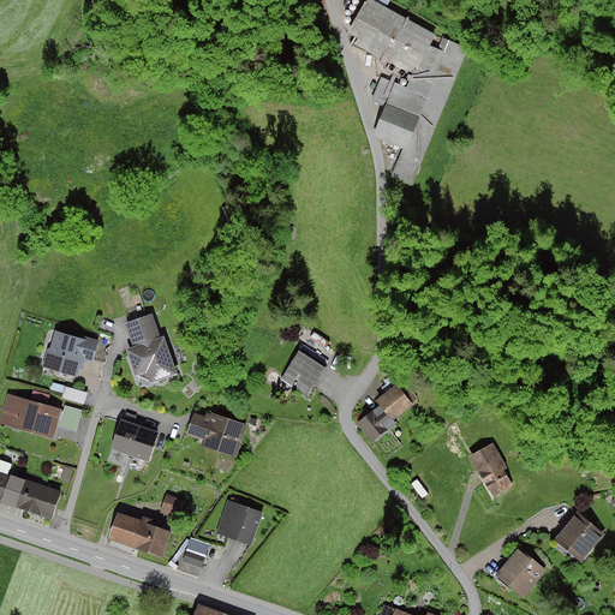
[(436,35),(371,0),(365,0),(347,34),(358,39),(353,46),(412,75),(430,45),(436,35)]
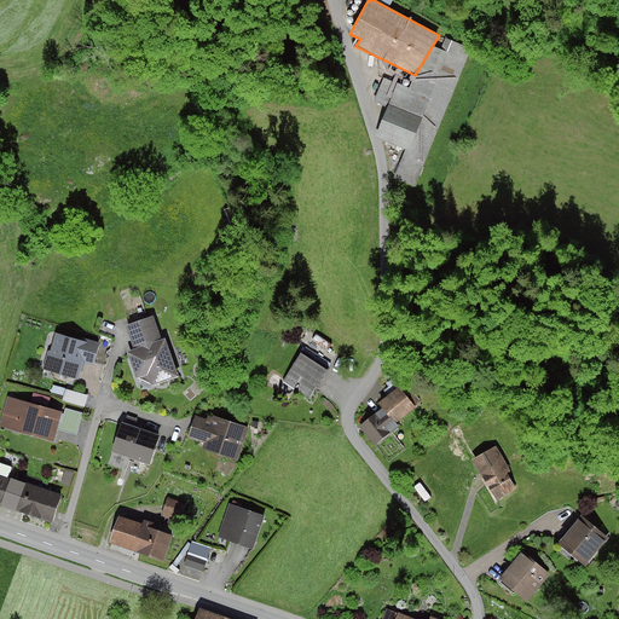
[(374,102),(388,108),(376,138),(405,150),(394,179),(416,187),(472,48),(446,38),(441,50),(433,45),(415,75),(410,88),(383,79),(374,102)]
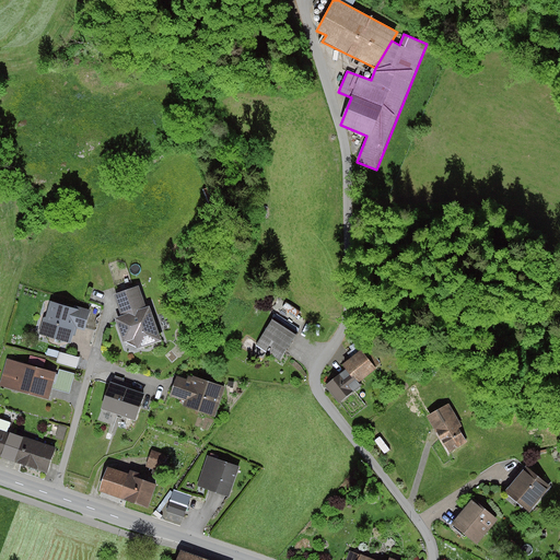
[(121,316),(115,318),(124,342),(125,342),(137,348),(137,350),(162,341),(150,306),(147,307),(139,286),(114,294),(121,316)]
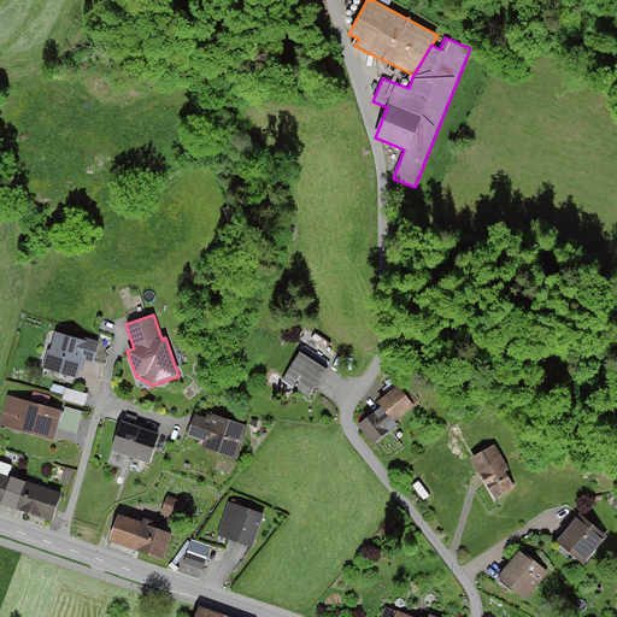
[(81,339),(56,331),(51,350),(47,351),(42,368),(78,378),(81,370),(83,369),(86,363),(94,365),(95,360),(100,341),(82,336),(81,339)]
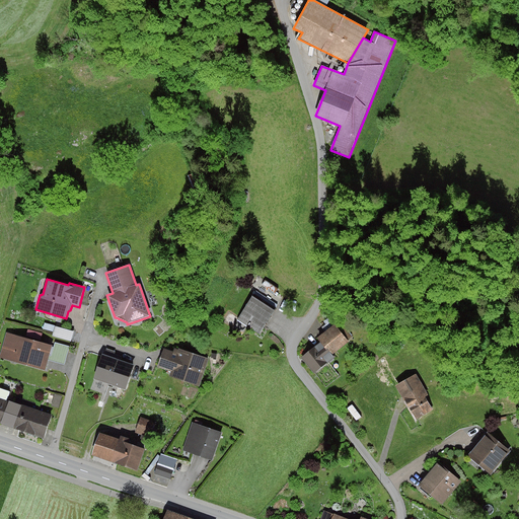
[(275,310),(252,296),(237,319),(260,334),(275,310)]
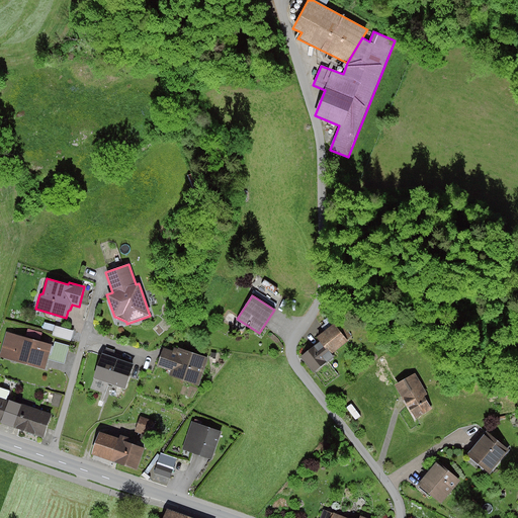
[(321,342),(301,357),(314,372),(334,356),(332,353),(353,338),(341,323),(337,326),(334,324),(317,337),(321,342)]
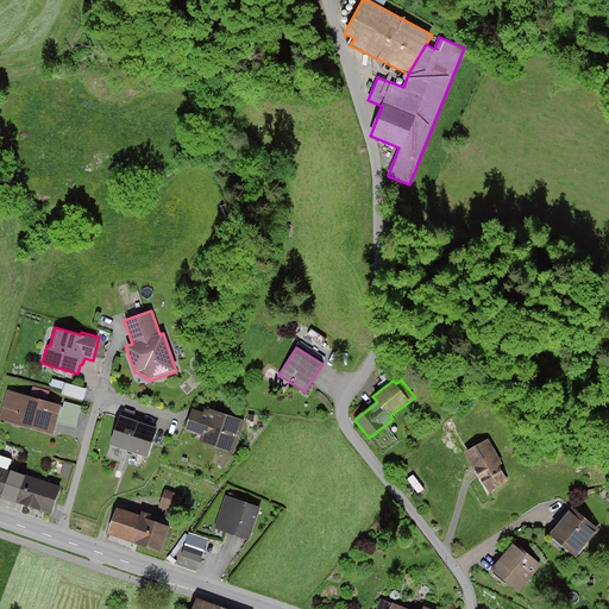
[(87,389),(64,383),(62,395),(83,401),(87,389)]
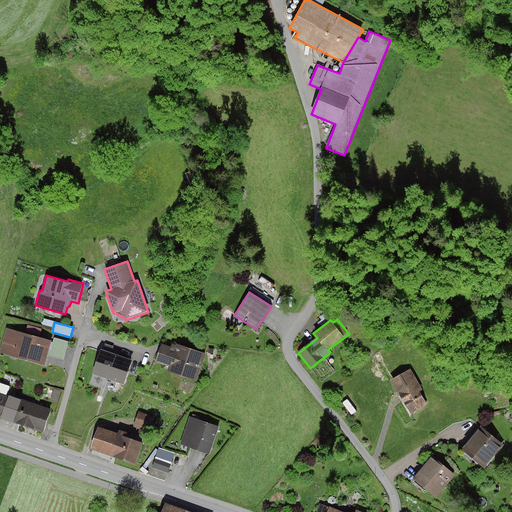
[(52,341),(6,328),(0,350),(0,353),(45,366),(48,356),(49,351),(52,341)]
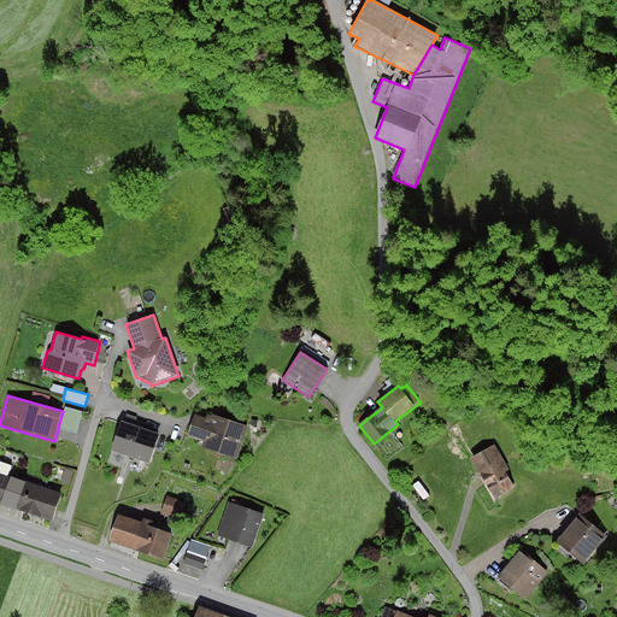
[(83,412),(65,407),(62,423),(59,423),(58,429),(77,434),(83,412)]
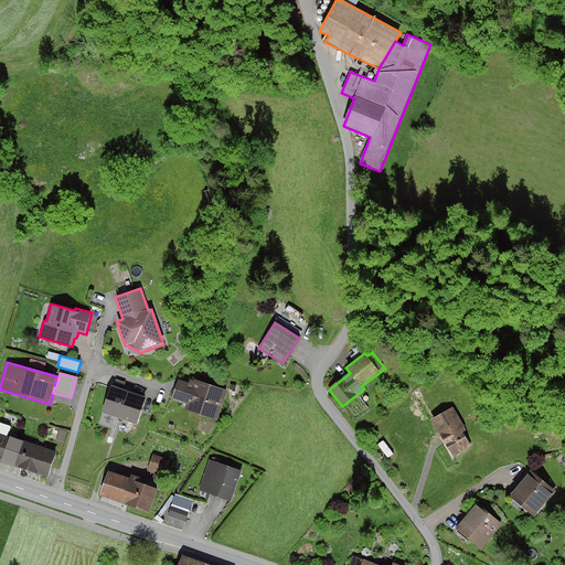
[(189,384),(178,380),(171,400),(185,405),(184,409),(217,422),(227,391),(195,380),(194,381),(190,380),(189,384)]
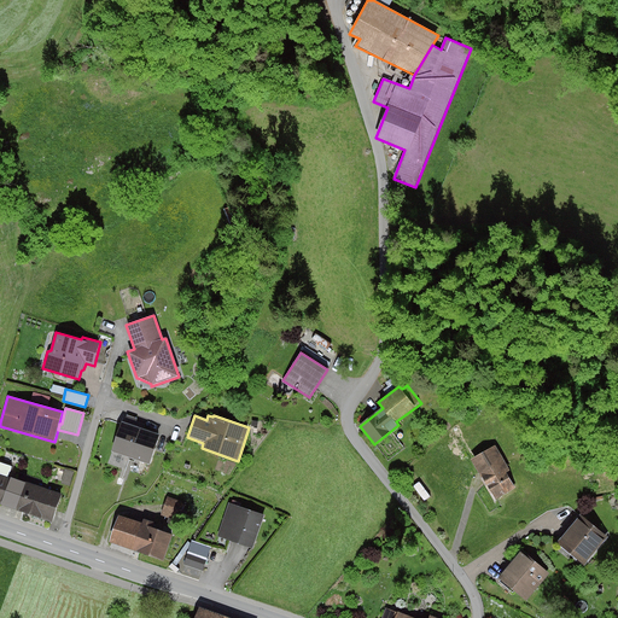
[(161,436),(122,421),(111,452),(150,465),(161,436)]
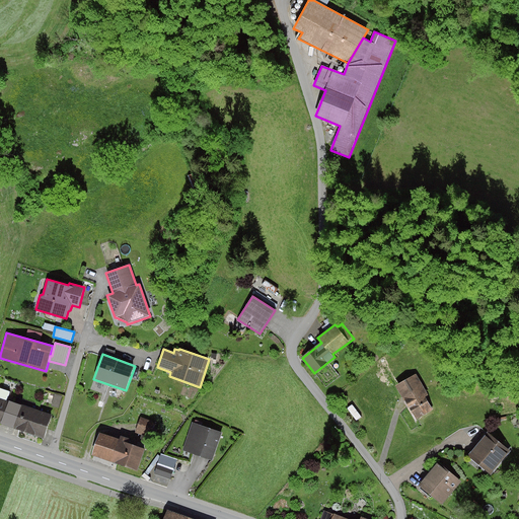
[(416,374),(395,386),(416,420),(433,410),(426,397),(429,395),(416,374)]
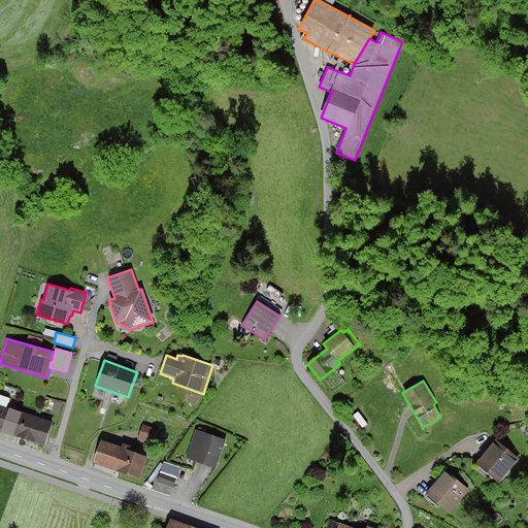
[(0,430),(13,435),(22,413),(9,408),(7,407),(10,399),(0,395),(0,430)]
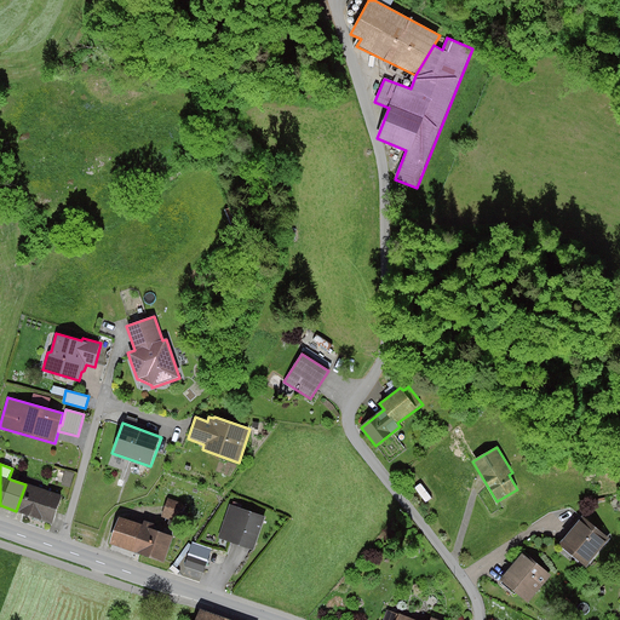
[(65,471),(62,486),(70,487),(74,474),(65,471)]
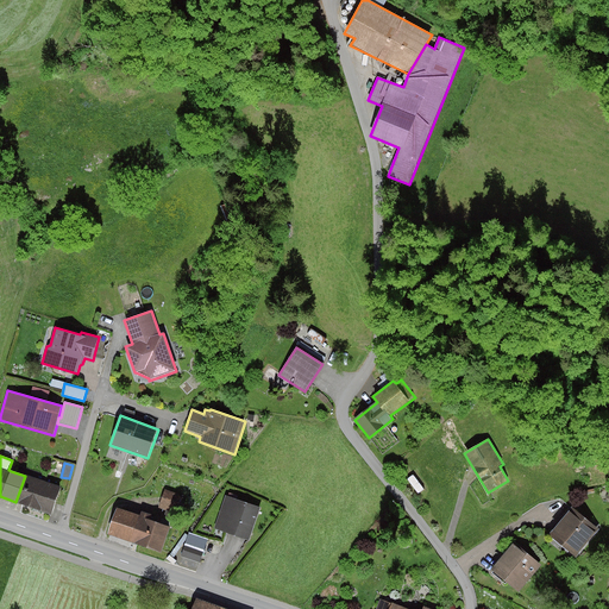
[(61,488),(25,476),(16,502),(51,514),(61,488)]
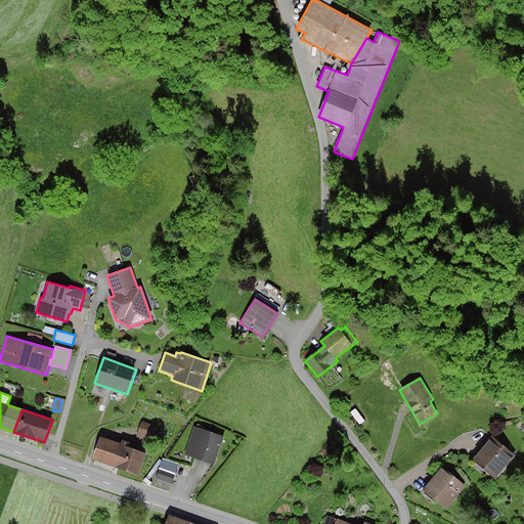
[(157,426),(142,422),(137,436),(151,441),(157,426)]
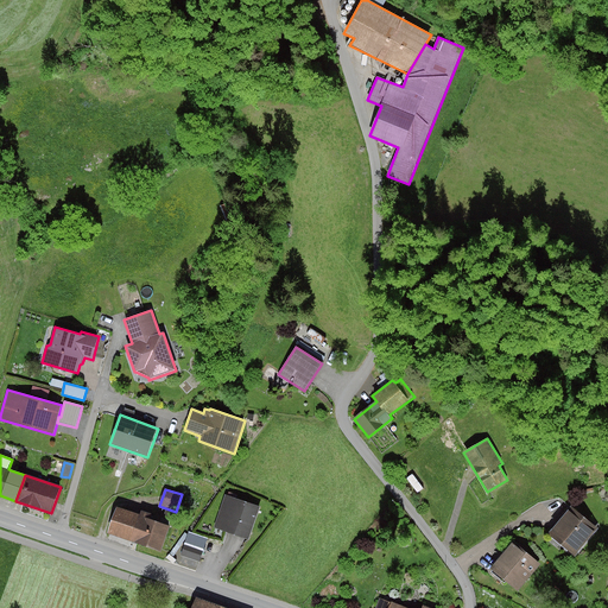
[(260,507),(225,495),(214,527),(248,540),(260,507)]
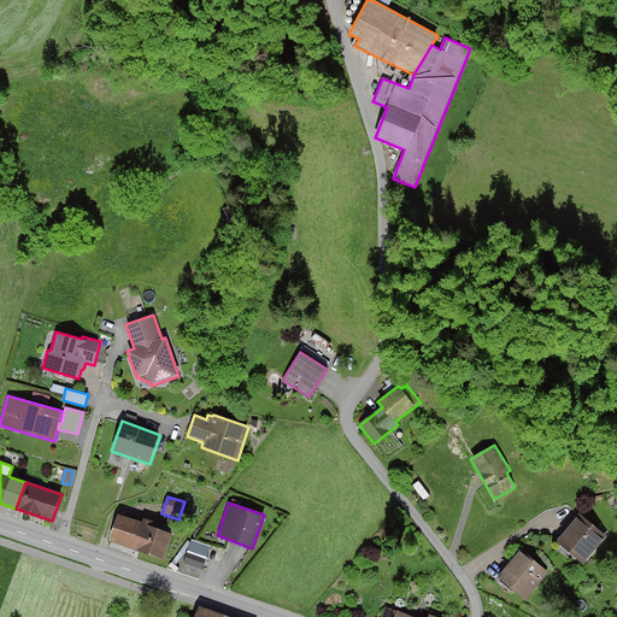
[(607,536),(579,513),(556,544),(583,565),(607,536)]
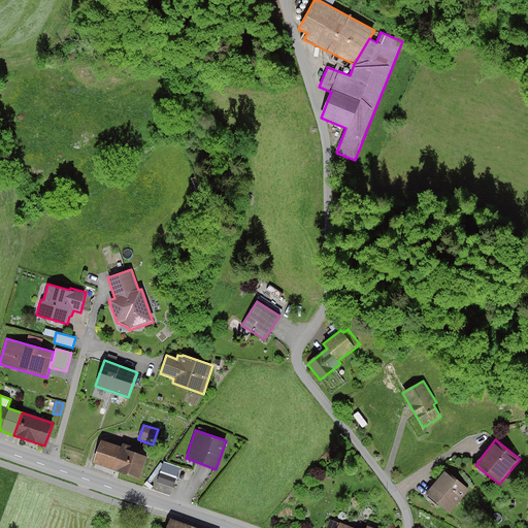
[(120,447),(101,440),(94,463),(140,480),(147,457),(126,449),(126,447),(120,444),(120,447)]
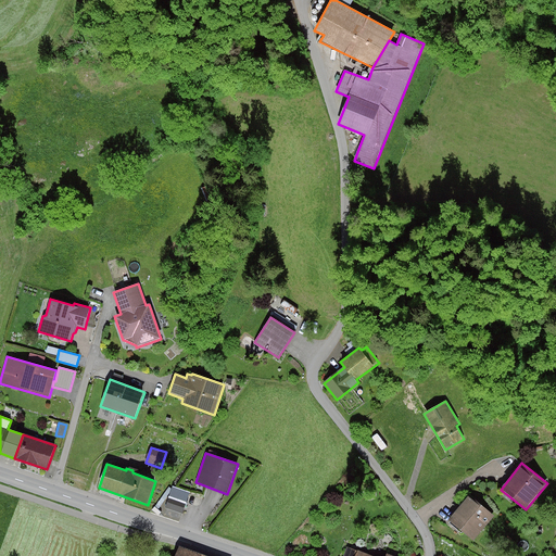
[(190,492),(172,487),(164,509),(182,515),(190,492)]
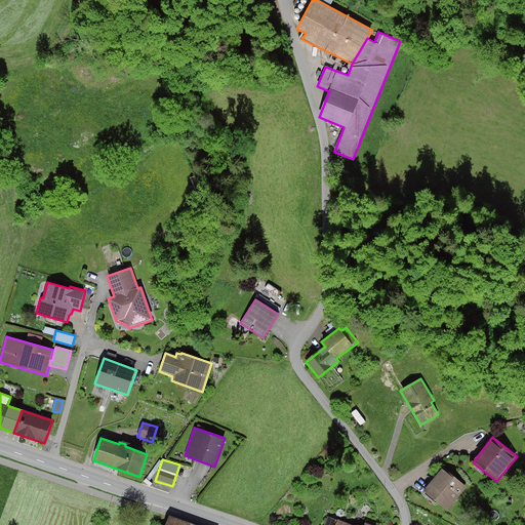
[(442,468),(423,491),(448,511),(467,488),(442,468)]
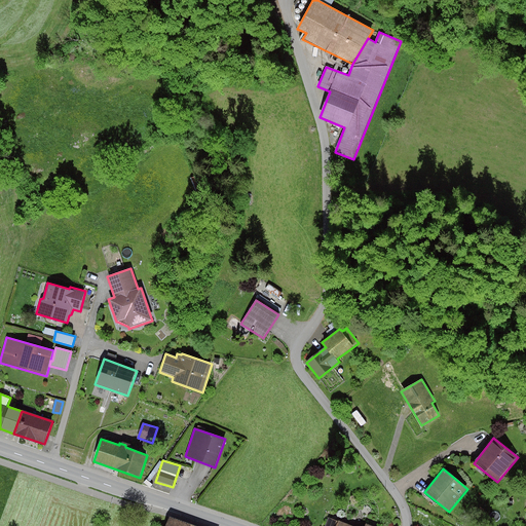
[(165,525),(195,525),(170,517),(165,525)]
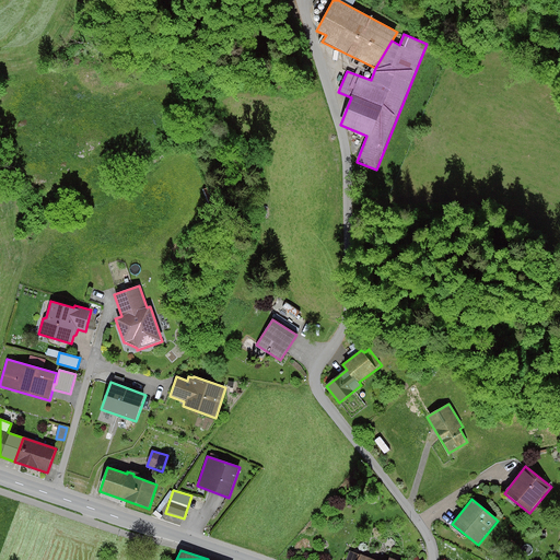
All buildings are outlined.
